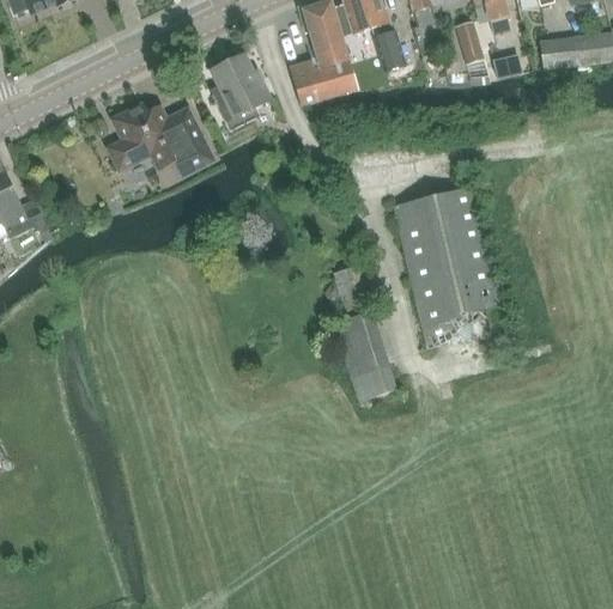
[(7,0),(14,13),(29,7),(30,10),(35,12),(56,4),(56,5),(67,0),(7,0)]
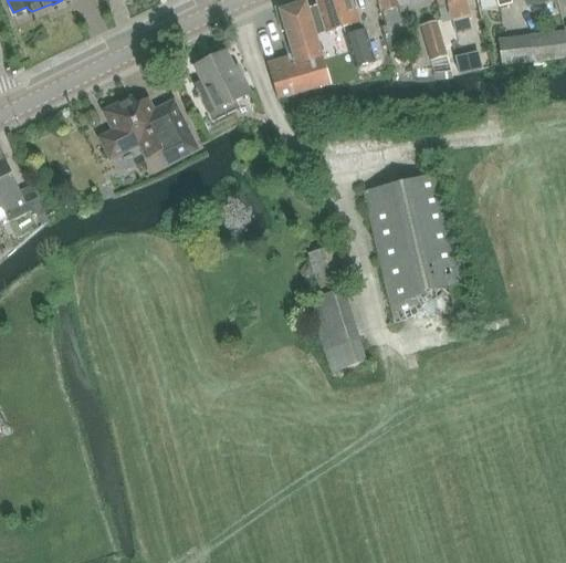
[(292,53),(266,61),(278,96),(329,81),(315,32),(307,6),(305,0),(302,0),(279,8),(292,53)]
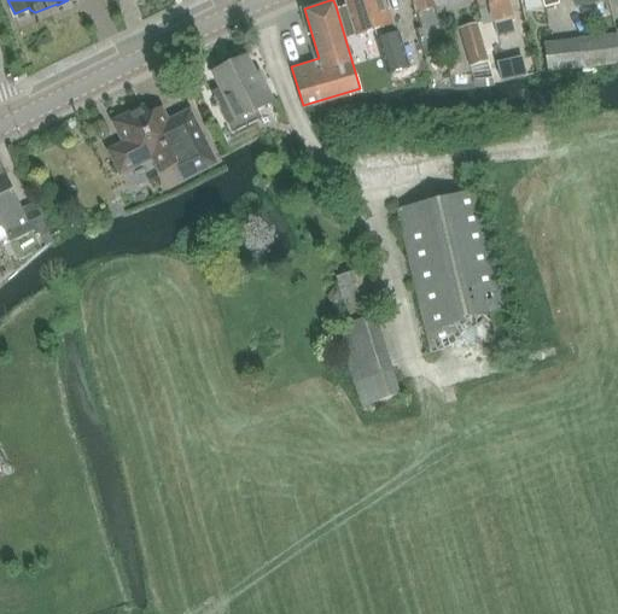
[(345,0),(347,3),(336,6),(344,35),(355,31),(356,33),(369,29),(371,35),(377,34),(390,81),(421,71),(419,60),(408,64),(397,30),(395,31),(392,22),(394,22),(389,6),(386,7),(383,0),(345,0)]
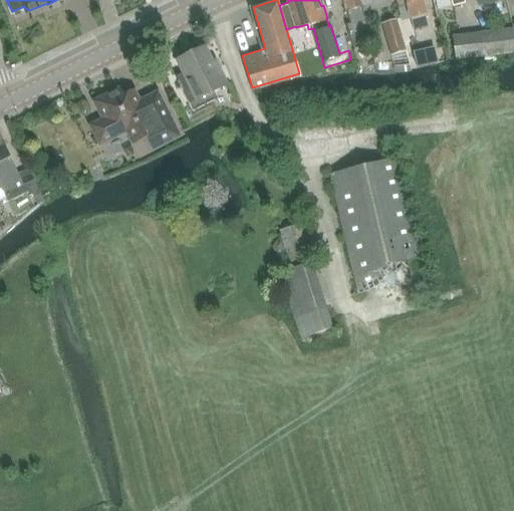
[(325,0),(328,10),(337,8),(334,0),(325,0)]
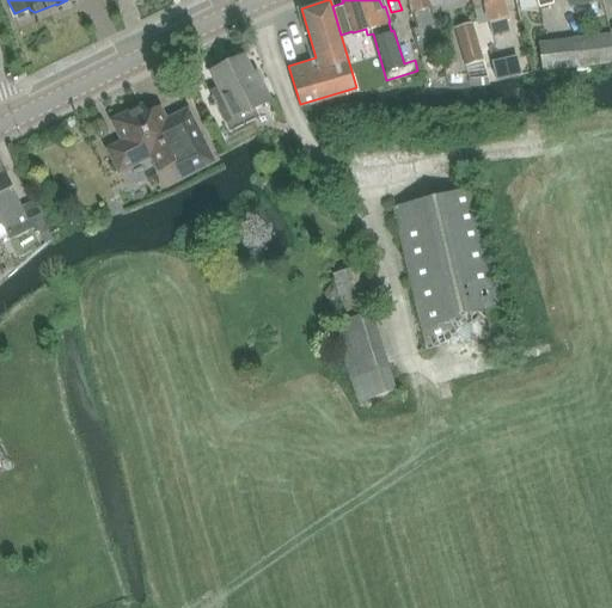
[(409,0),(417,25),(411,28),(418,53),(441,44),(438,35),(439,35),(430,4),(428,0),(409,0)]
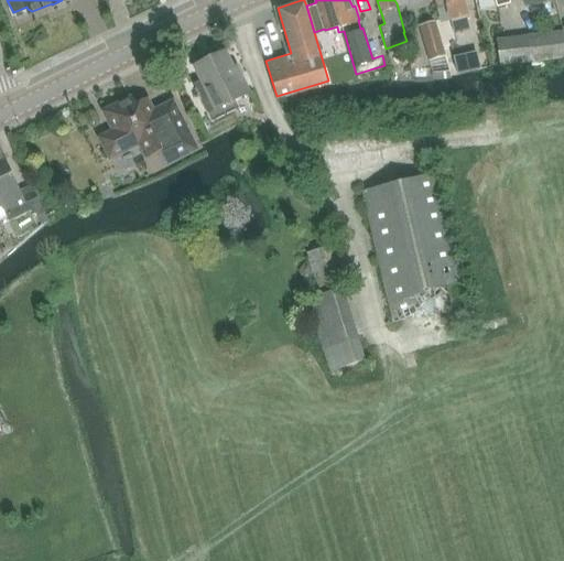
[(463,0),(435,0),(436,7),(446,4),(454,30),(469,27),(466,14),(467,14),(463,0)]
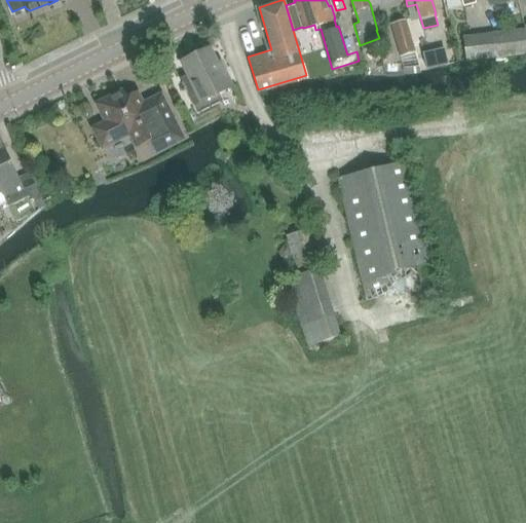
[(419,65),(415,50),(405,17),(390,22),(401,54),(403,66),(419,65)]
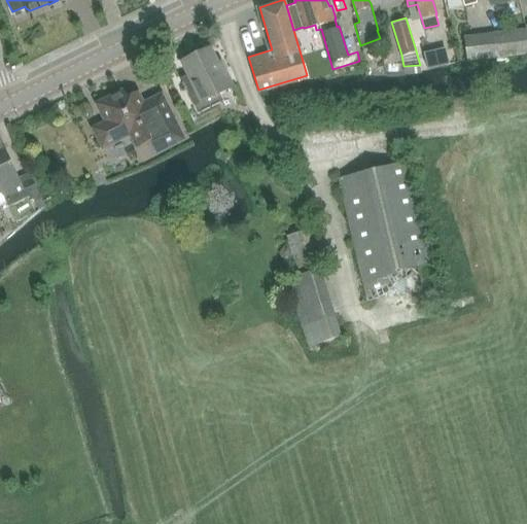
[(526,29),(526,27),(493,31),(496,55),(526,50),(526,29)]
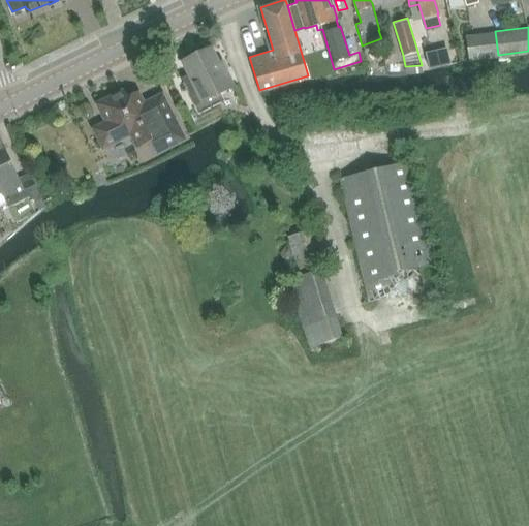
[(495,31),(465,34),(467,59),(498,55),(495,31)]
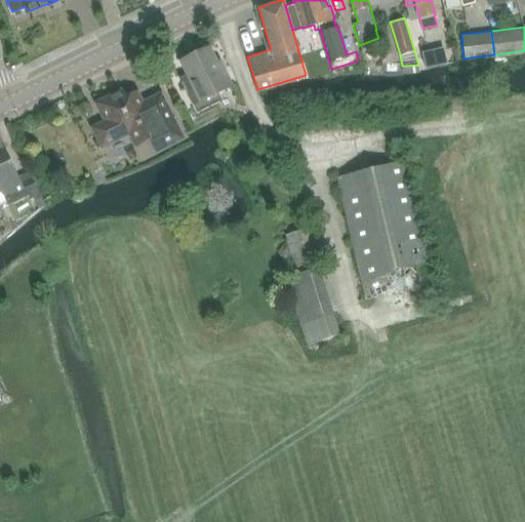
[(190,76),(180,80),(193,104),(232,84),(223,67),(219,68),(208,45),(180,59),(190,76)]
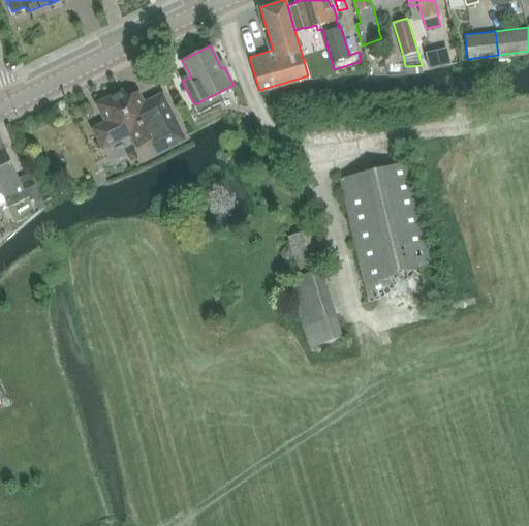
[(144,102),(137,91),(126,97),(123,90),(96,102),(105,121),(93,127),(103,148),(129,135),(135,146),(158,134),(164,148),(184,138),(162,94),(144,102)]
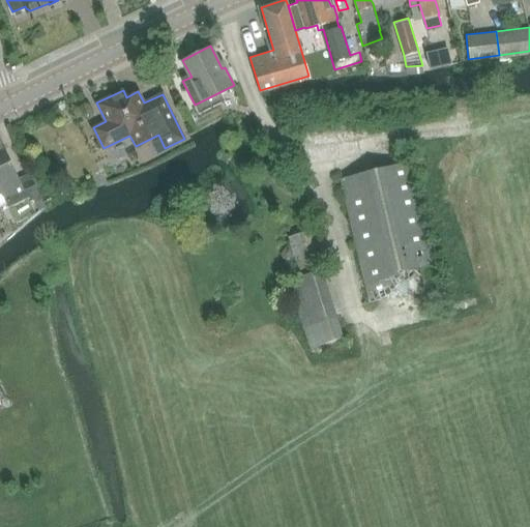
[(15,174),(2,147),(0,147),(0,211),(9,207),(11,210),(28,202),(24,194),(35,187),(26,169),(15,174)]
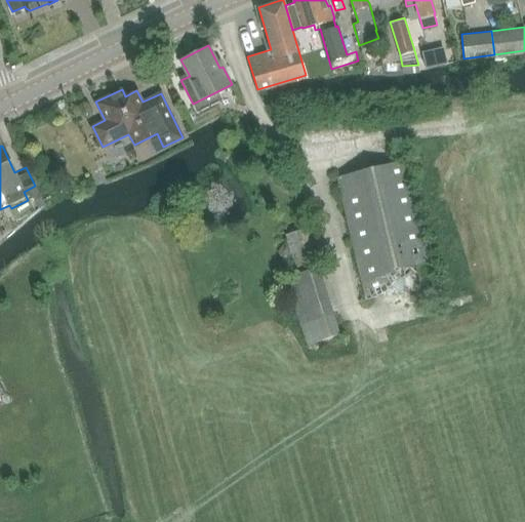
[(405,158),(392,162),(336,175),(365,297),(435,281),(405,158)]
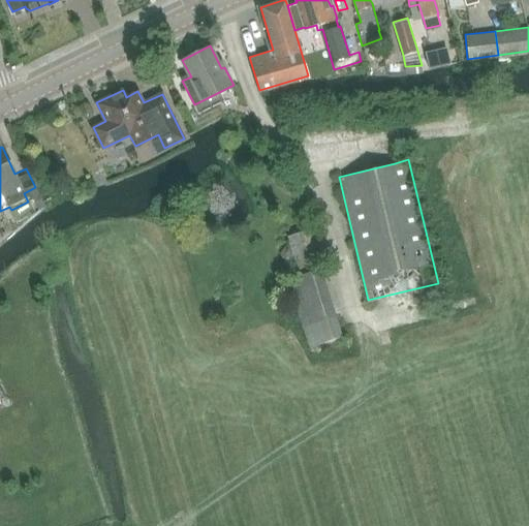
[(330,337),(325,319),(332,318),(319,268),(294,274),(311,342),(330,337)]
